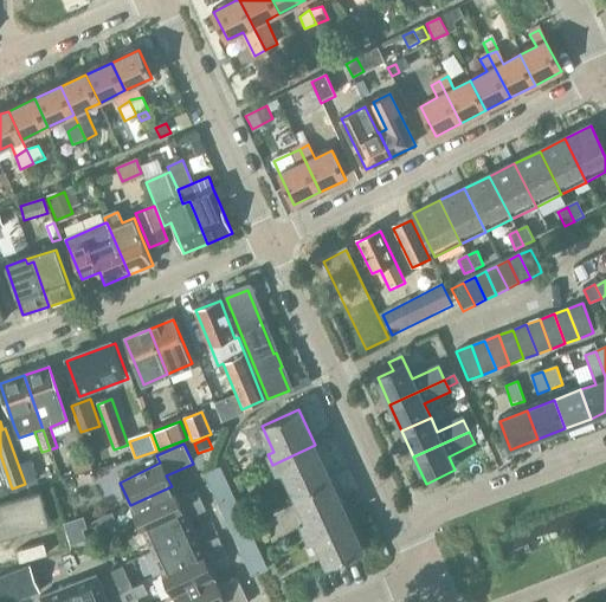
[(315,445),(272,465),(277,474),(283,472),(294,497),(331,480),(315,445)]
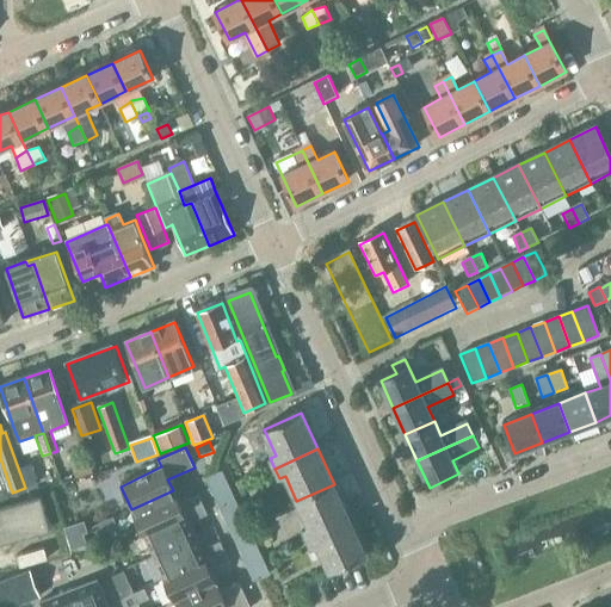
[(87,459),(71,465),(75,481),(93,475),(87,459)]
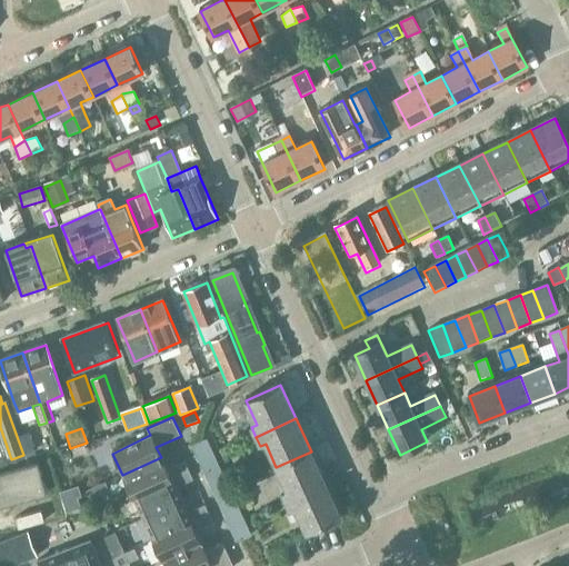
[(198,464),(213,457),(206,442),(191,448),(198,464)]
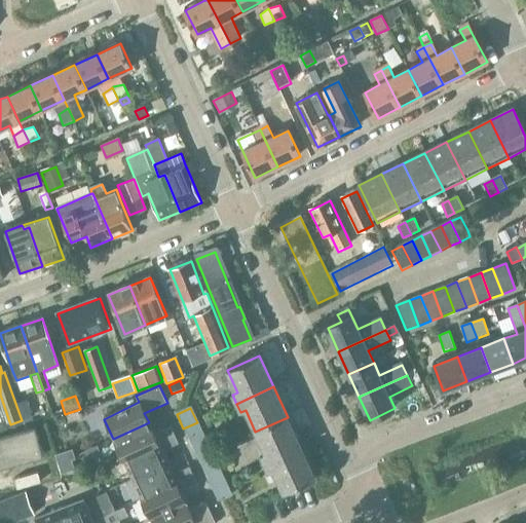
[(288,417),(255,432),(265,453),(260,455),(264,464),(301,447),(288,417)]
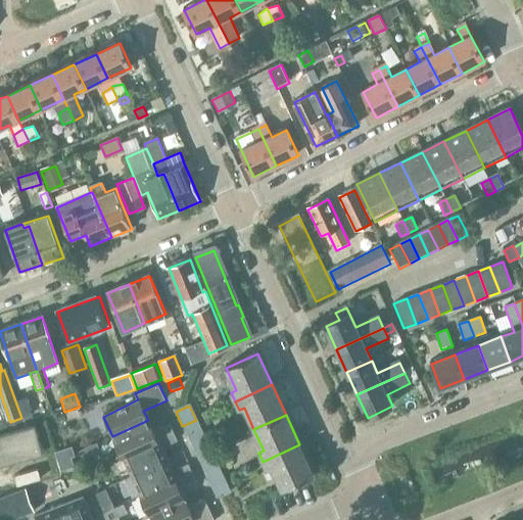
[(148,420),(112,436),(122,456),(157,439),(148,420)]
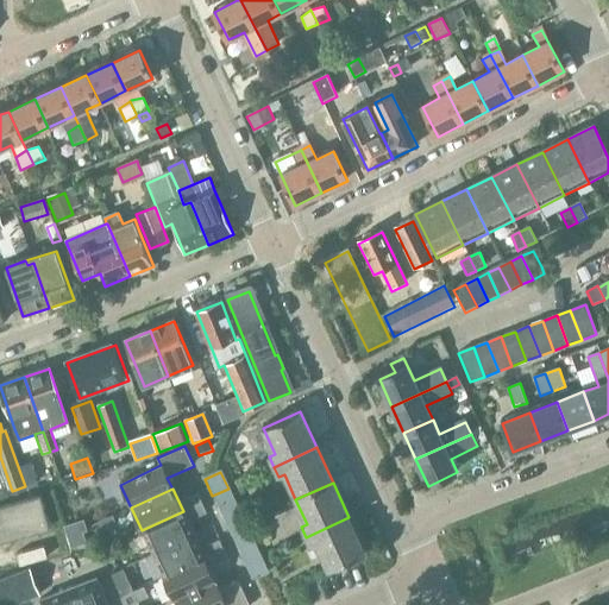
[(220,512),(236,505),(228,489),(212,496),(220,512)]
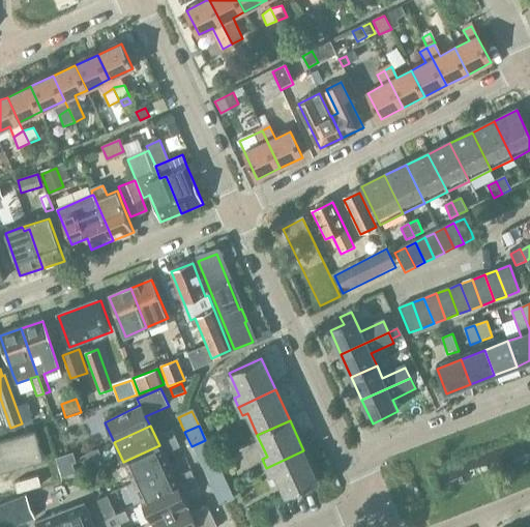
[(167,442),(175,439),(171,430),(163,434),(167,442)]
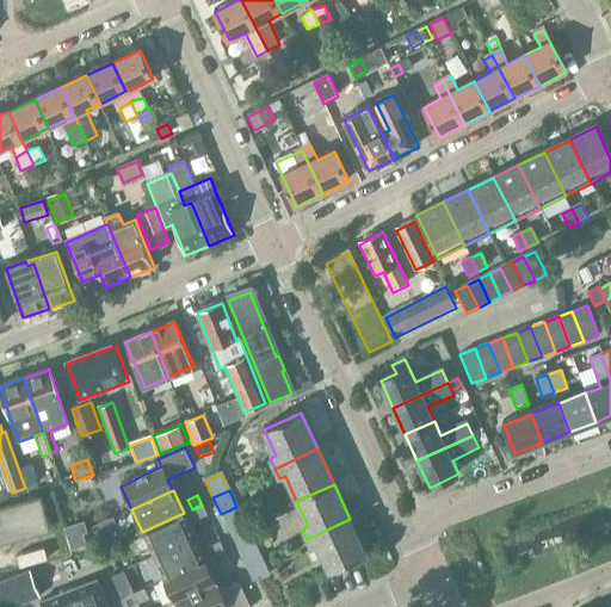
[(0,511),(0,547),(50,533),(39,500),(0,511)]
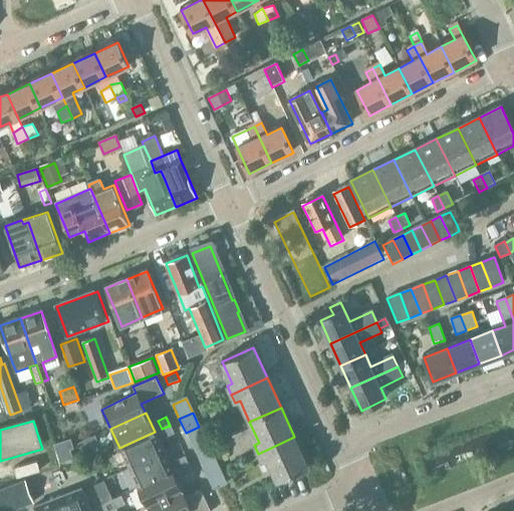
[(170,426),(162,429),(166,437),(174,434),(170,426)]
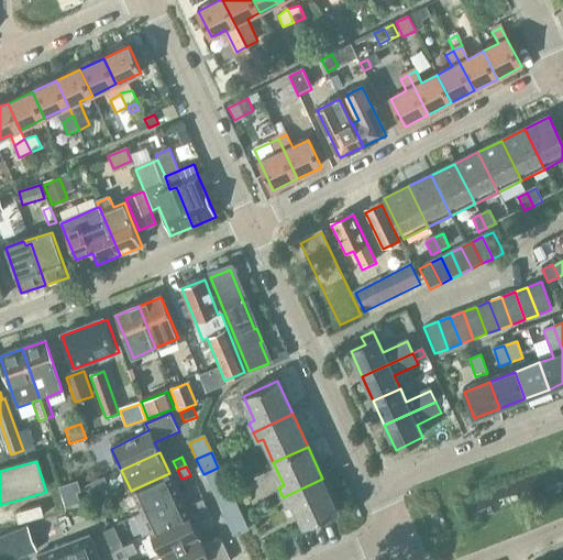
[(211,491),(225,484),(218,468),(203,474),(211,491)]
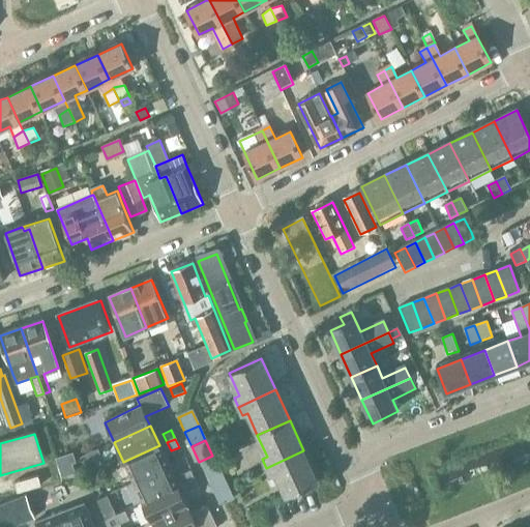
[(159,445),(123,462),(123,463),(133,482),(169,466),(159,445)]
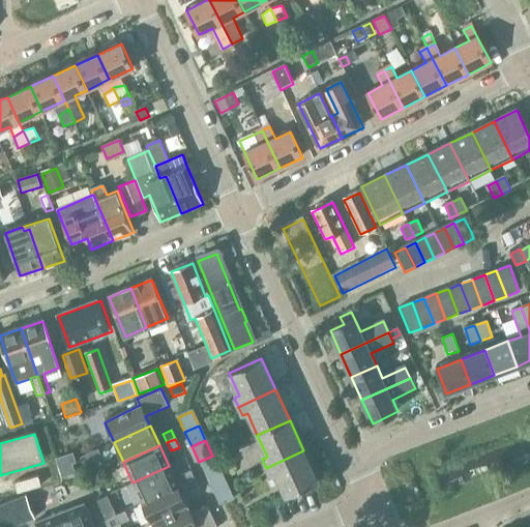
[(97,450),(81,459),(84,466),(100,458),(97,450)]
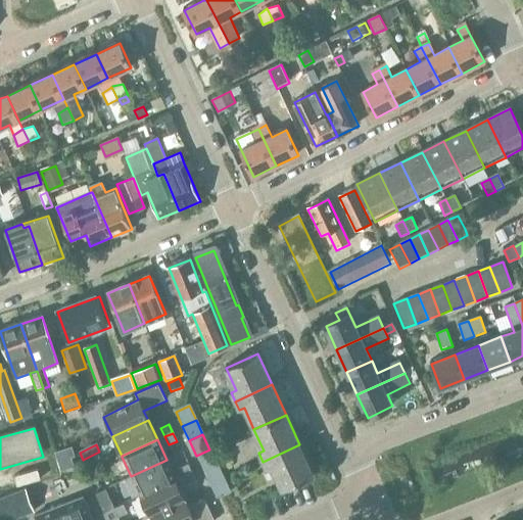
[(299,444),(263,462),(268,471),(272,468),(282,490),(314,475),(299,444)]
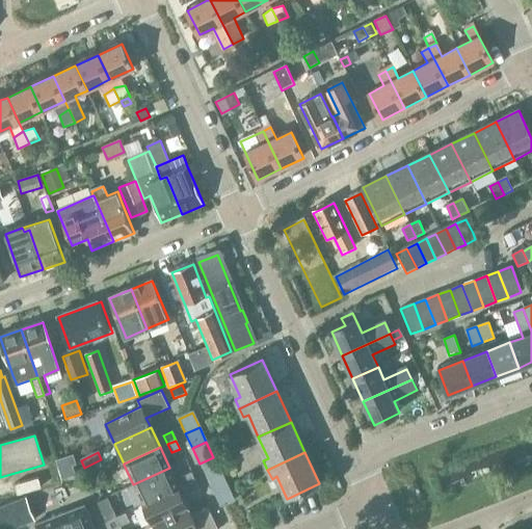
[(56,460),(62,480),(76,475),(73,466),(76,465),(73,455),(56,460)]
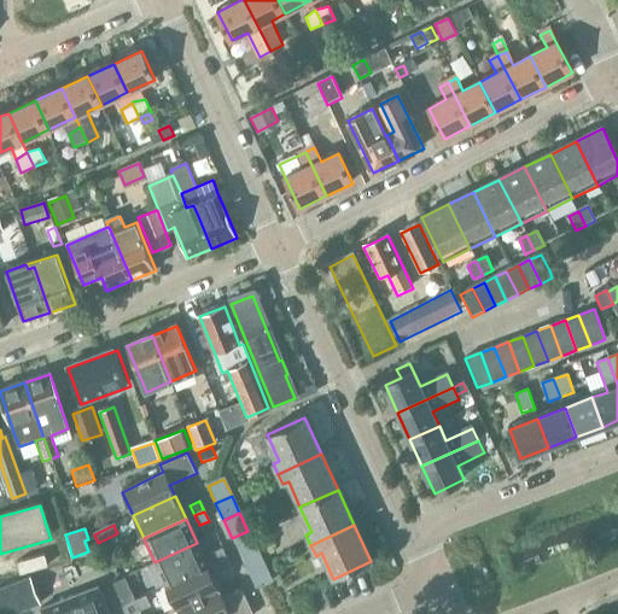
[(240,556),(256,549),(248,531),(232,538),(240,556)]
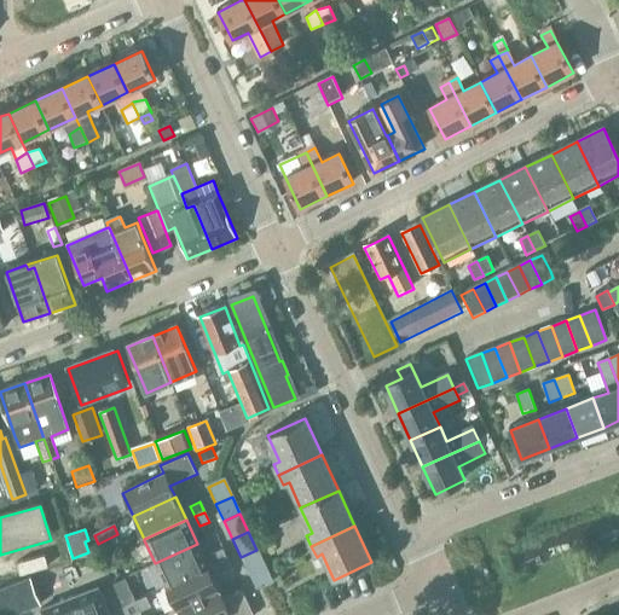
[(197,544),(155,563),(166,586),(208,567),(197,544)]
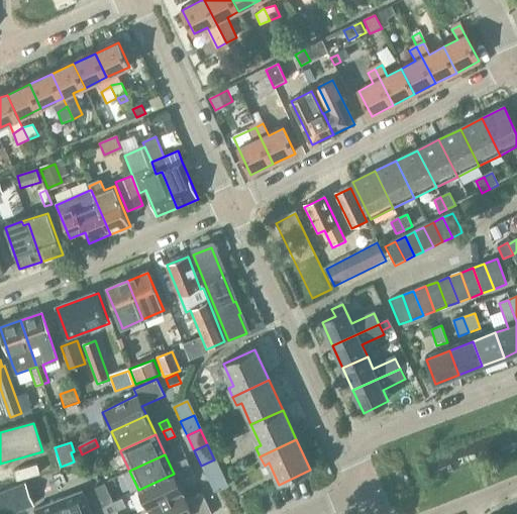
[(185,458),(177,463),(181,471),(189,467),(185,458)]
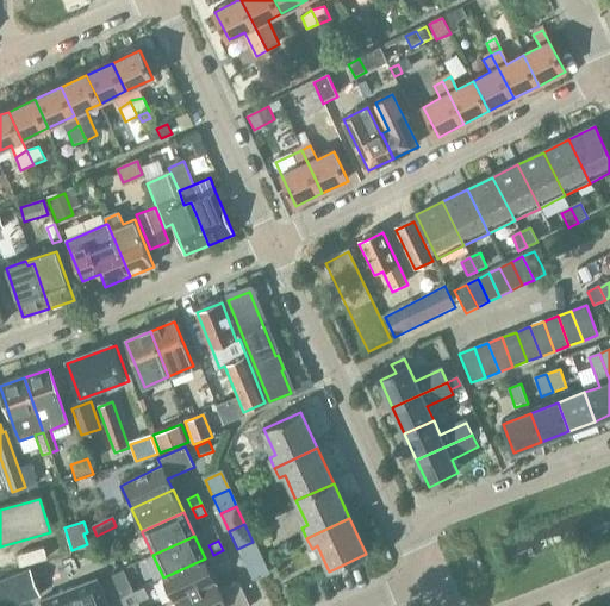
[(246,567),(261,560),(253,542),(237,549),(246,567)]
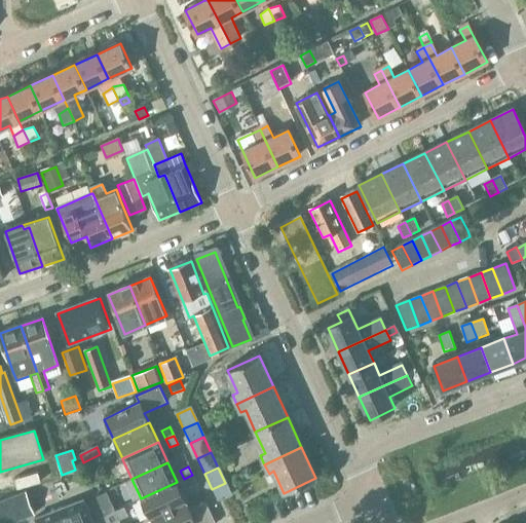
[(41,484),(38,474),(14,481),(17,491),(41,484)]
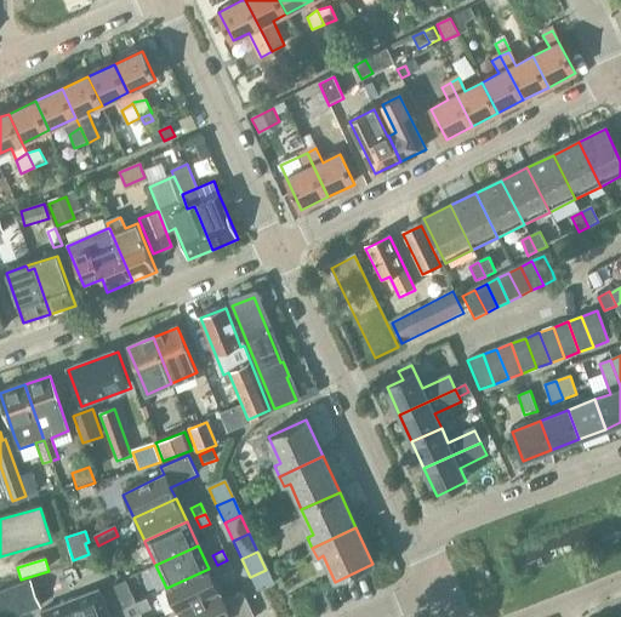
[(209,569),(166,588),(178,612),(220,593),(214,578),(222,575),(232,570),(227,560),(217,565),(209,569)]
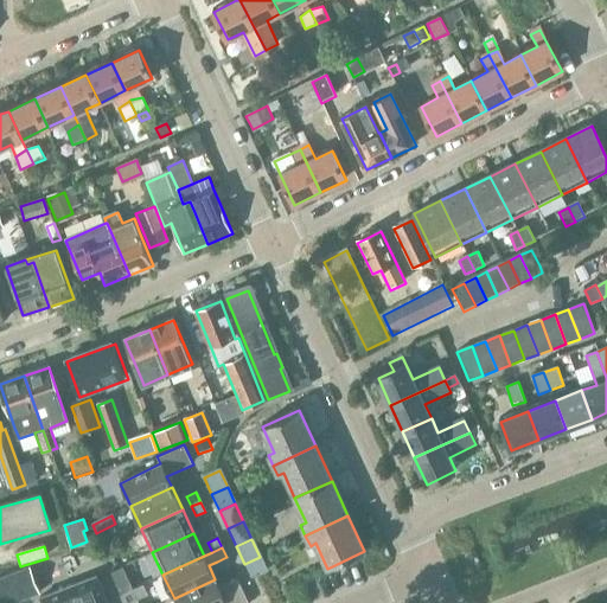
[(244,564),(253,583),(268,576),(260,557),(244,564)]
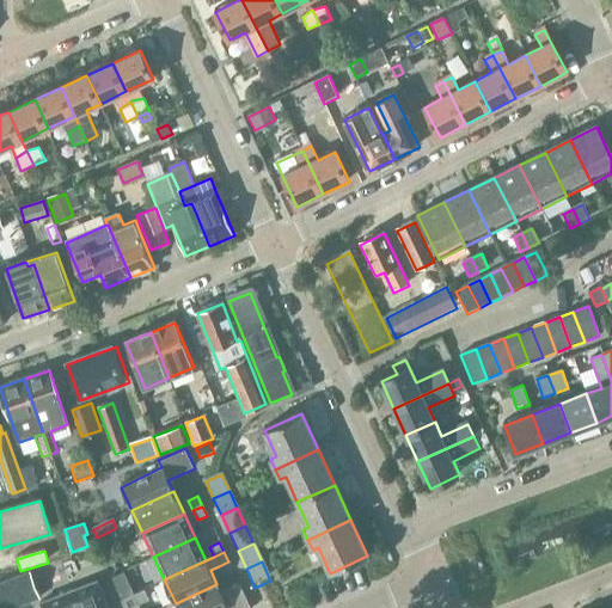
[(18,581),(28,606),(41,601),(30,575),(18,581)]
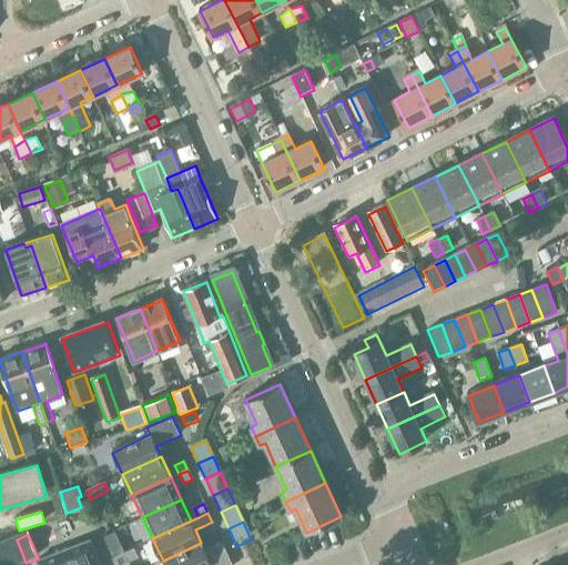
[(117,534),(105,540),(114,560),(125,555),(117,534)]
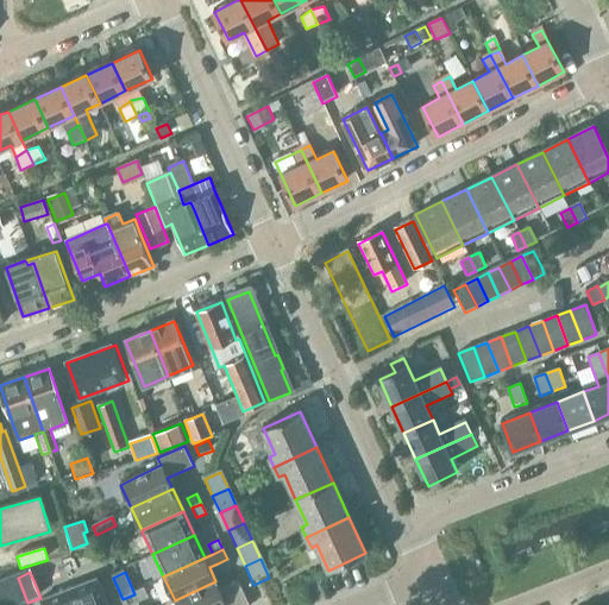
[(5,583),(14,604),(24,604),(27,603),(18,578),(5,583)]
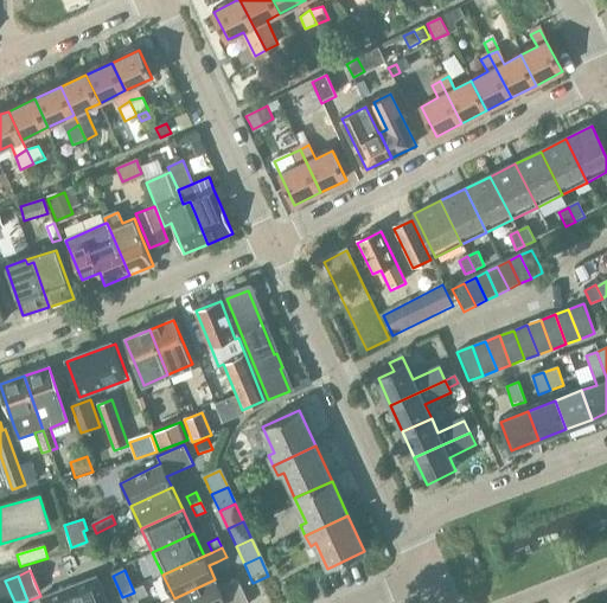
[(107,602),(97,578),(42,600),(43,602),(107,602)]
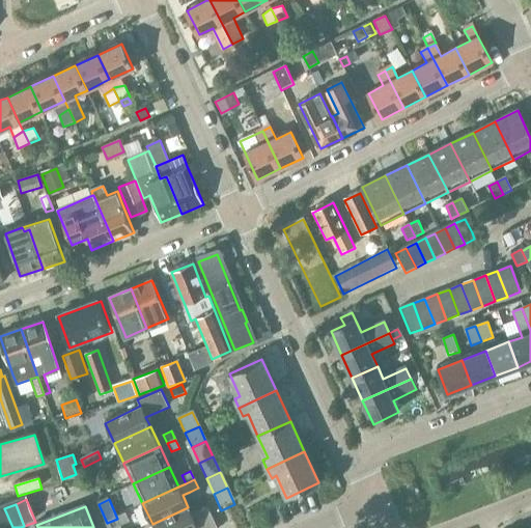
[(188,507),(152,524),(154,527),(216,527),(206,507),(192,515),(188,507)]
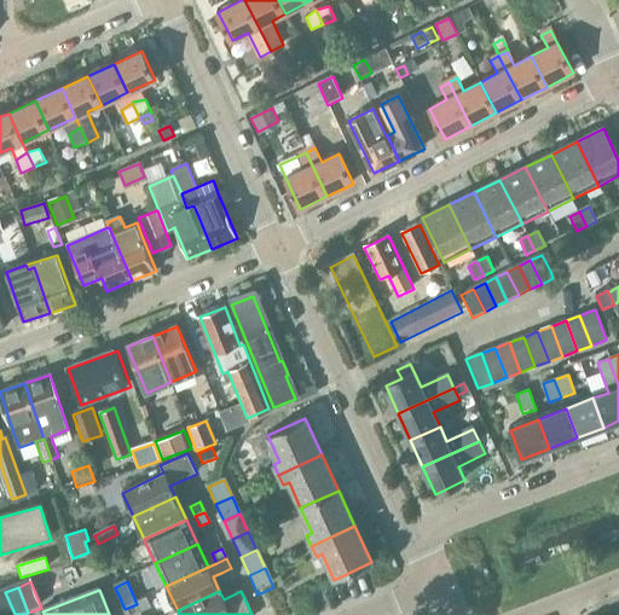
[(5,592),(0,593),(0,614),(15,614),(5,592)]
